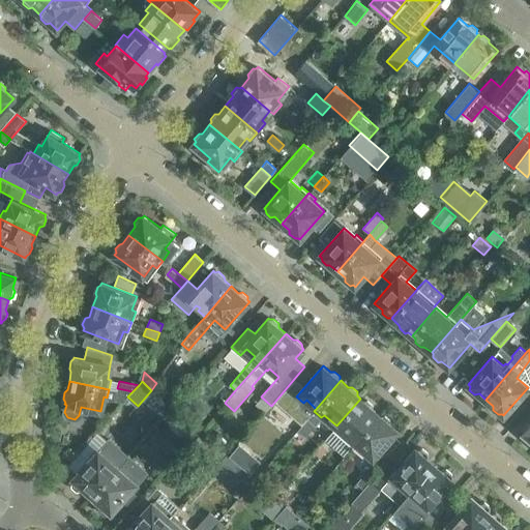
[(133,391),(117,388),(115,400),(123,402),(127,396),(133,391)]
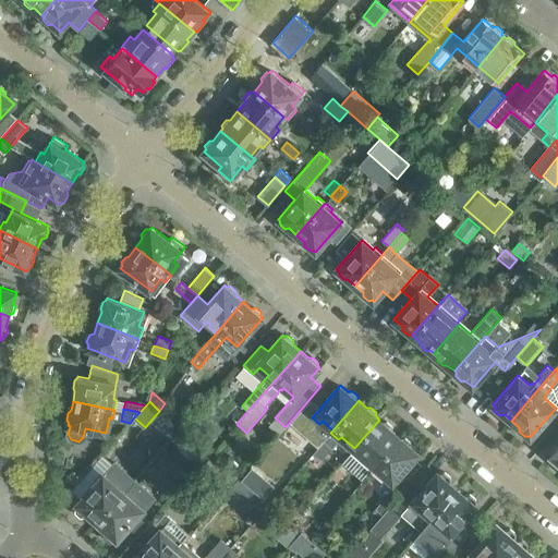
[(206,446),(222,428),(203,411),(186,428),(206,446)]
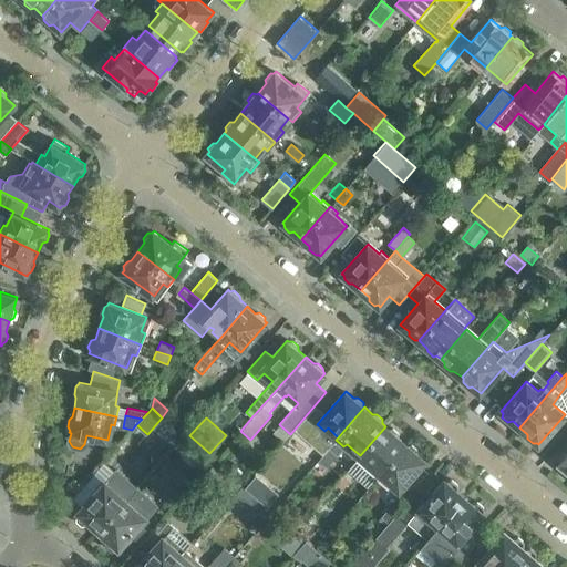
[(298,425),(280,446),(287,452),(305,432),(298,425)]
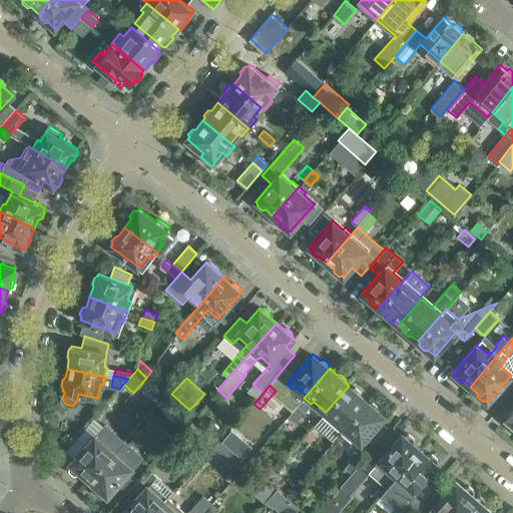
[(326,412),(327,414),(338,423),(336,426),(343,432),(345,429),(368,402),(360,395),(360,392),(355,387),(352,388),(349,386),(326,412)]
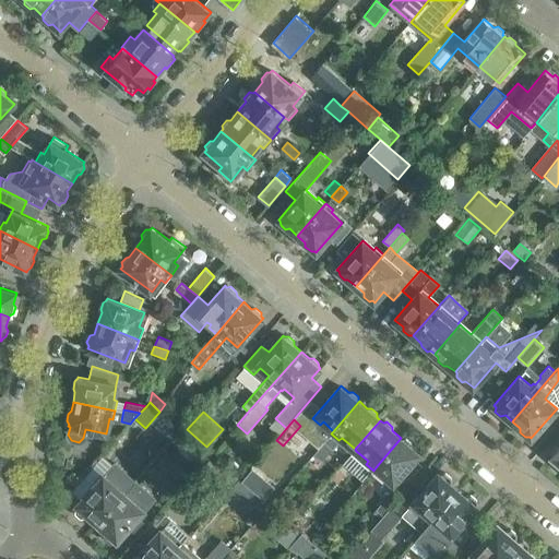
[(401,438),(376,467),(387,477),(384,479),(392,486),(419,454),(411,447),(411,443),(406,438),(401,438)]
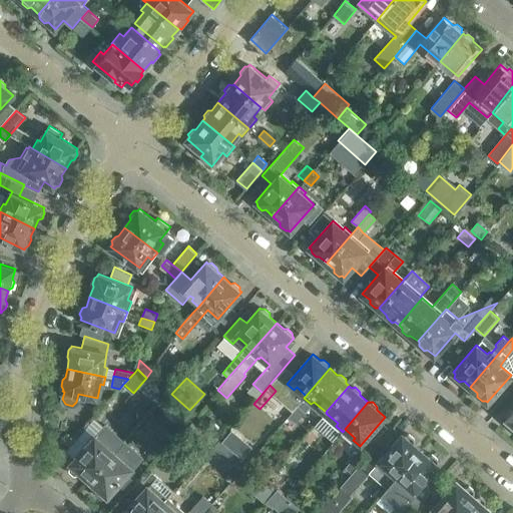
[(290,415),(296,421),(305,412),(298,405),(290,415)]
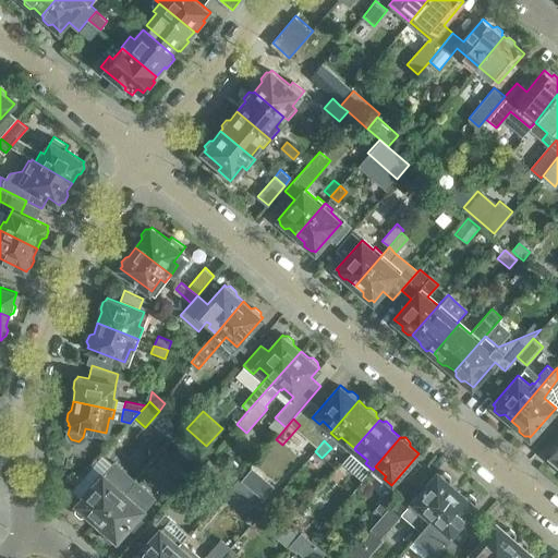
[(210,453),(201,464),(227,488),(237,476),(210,453)]
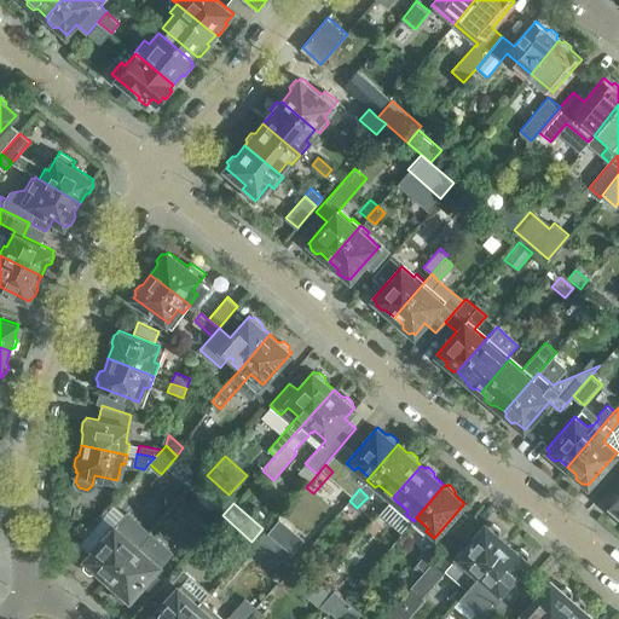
[(395,539),(406,528),(399,521),(388,533),(395,539)]
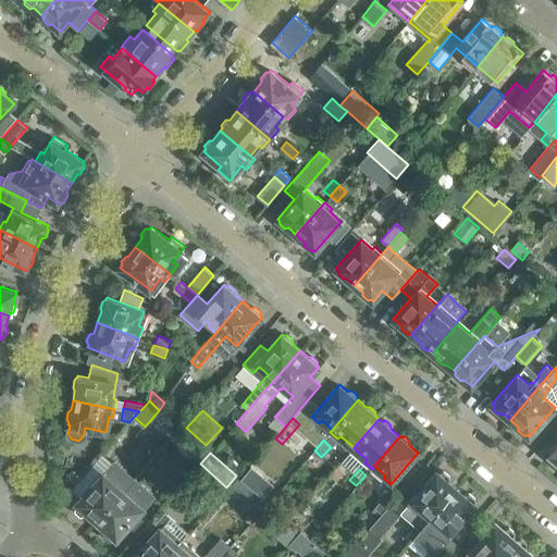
[(421,528),(456,487),(448,481),(449,480),(449,475),(444,471),(440,471),(438,472),(437,471),(403,511),(421,528)]
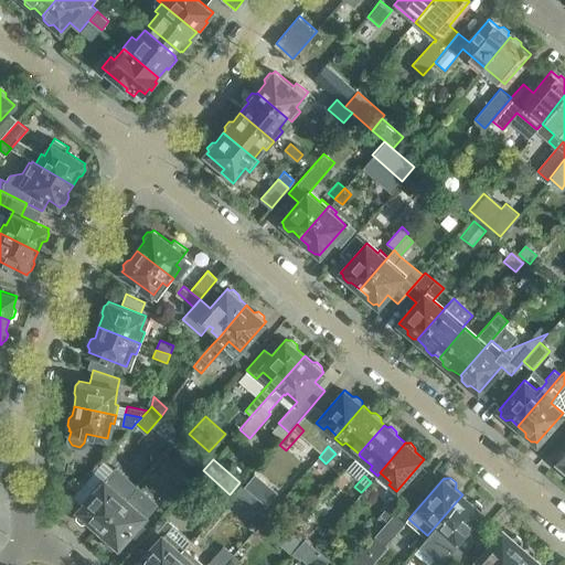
[(99,528),(125,498),(105,481),(77,513),(77,518),(82,522),(87,522),(89,519),(99,528)]
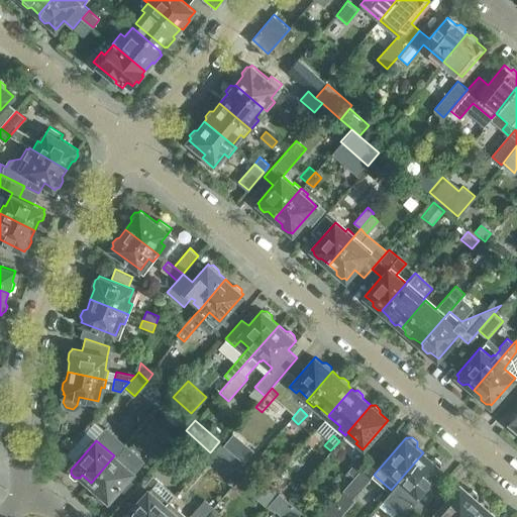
[(215,451),(243,475),(249,467),(224,445),(215,451)]
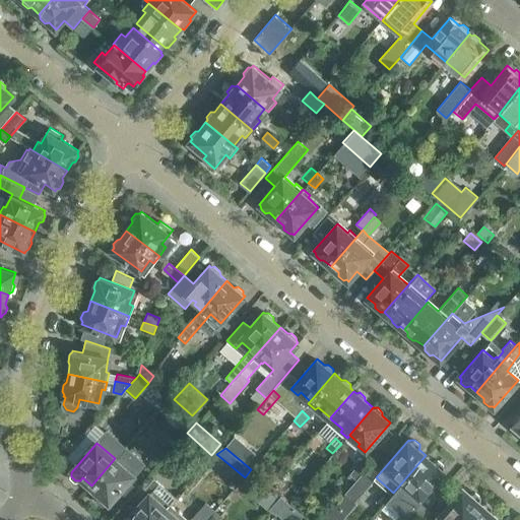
[(426,455),(393,493),(387,501),(401,513),(399,515),(404,519),(415,519),(437,497),(428,490),(444,470),(443,469),(444,468),(444,464),(438,459),(434,460),(433,461),(426,455)]
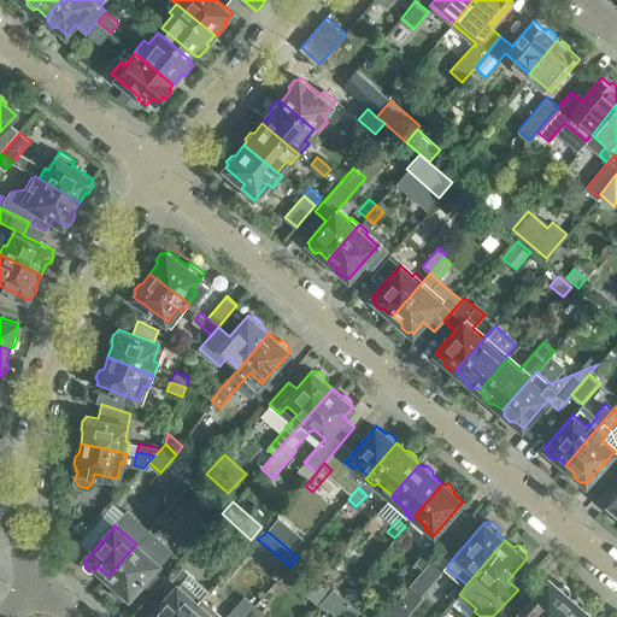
[(136,544),(109,576),(118,586),(116,588),(116,593),(122,598),(128,598),(158,563),(136,544)]
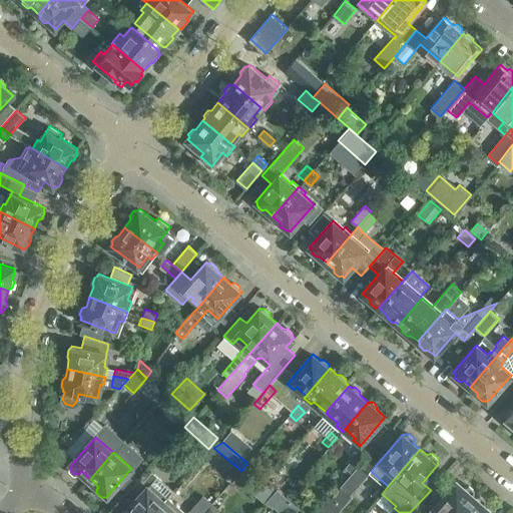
[(352,472),(361,463),(354,457),(346,467),(352,472)]
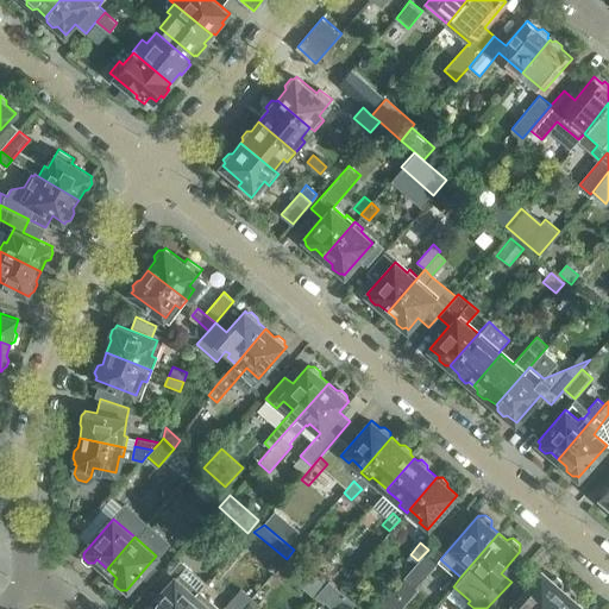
[(428,550),(418,560),(406,576),(418,586),(440,559),(428,550)]
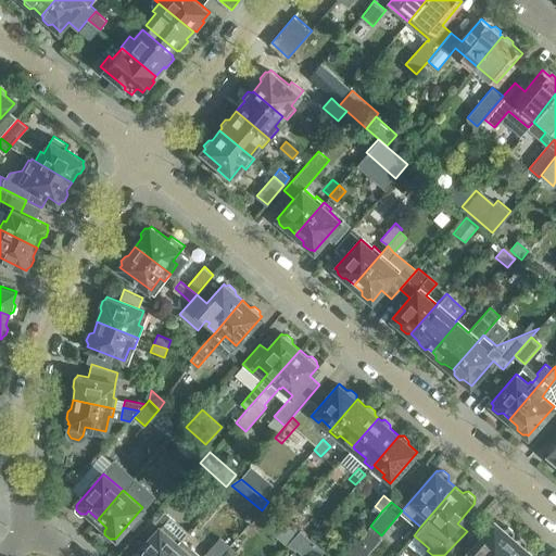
[(169,555),(184,541),(190,534),(166,513),(154,526),(159,529),(135,555),(169,555)]
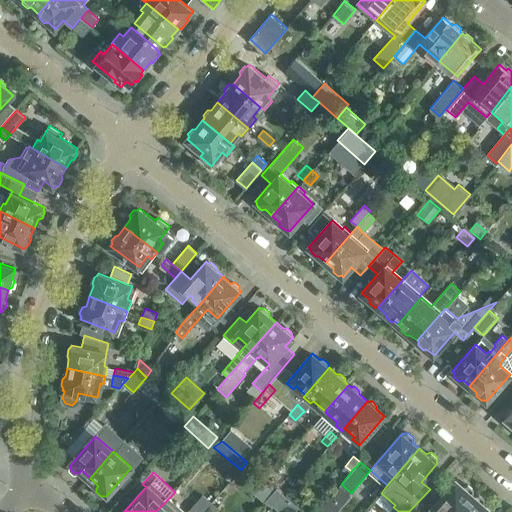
[(458,511),(474,495),(472,494),(473,493),(473,489),(469,485),(465,485),(464,486),(456,479),(427,511),(458,511)]
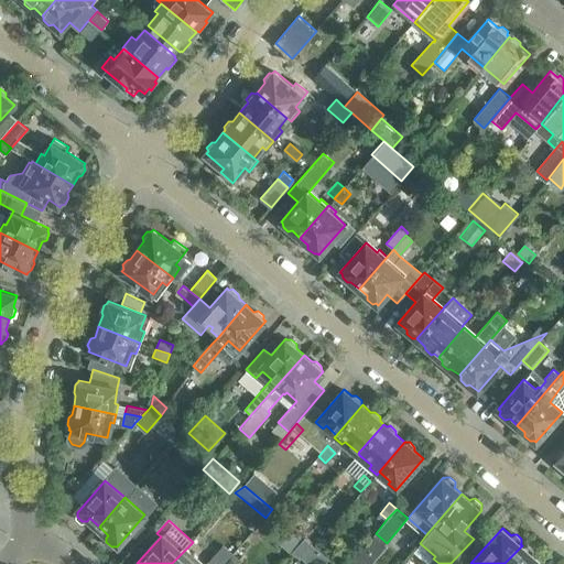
[(292,553),(304,540),(294,531),(283,544),(292,553)]
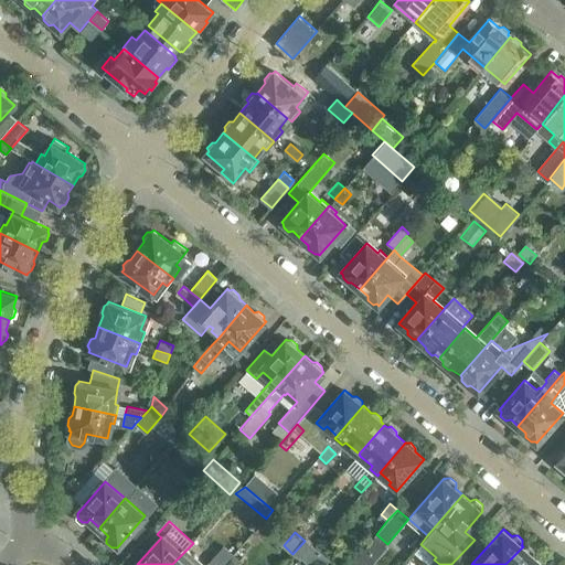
[(316,551),(305,541),(292,554),(305,564),(316,551)]
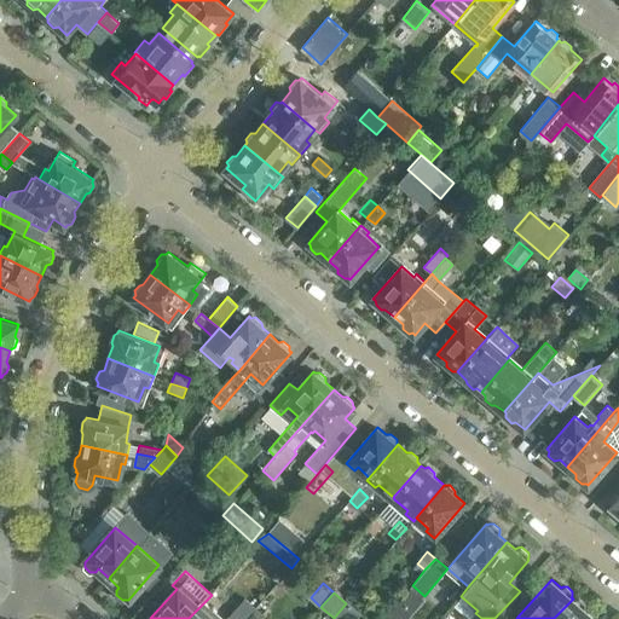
[(246,618),(256,608),(244,597),(227,617),(230,618),(246,618)]
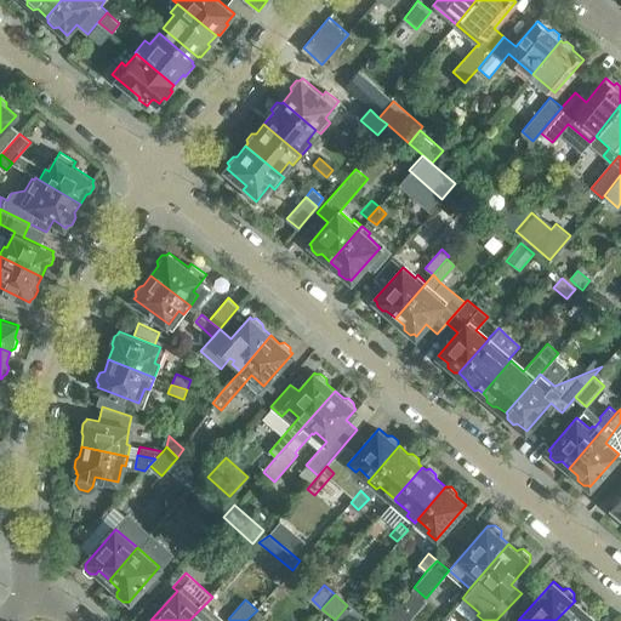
[(594,620),(596,619),(586,610),(587,609),(587,604),(582,599),(577,600),(576,602),(575,600),(556,620),(594,620)]
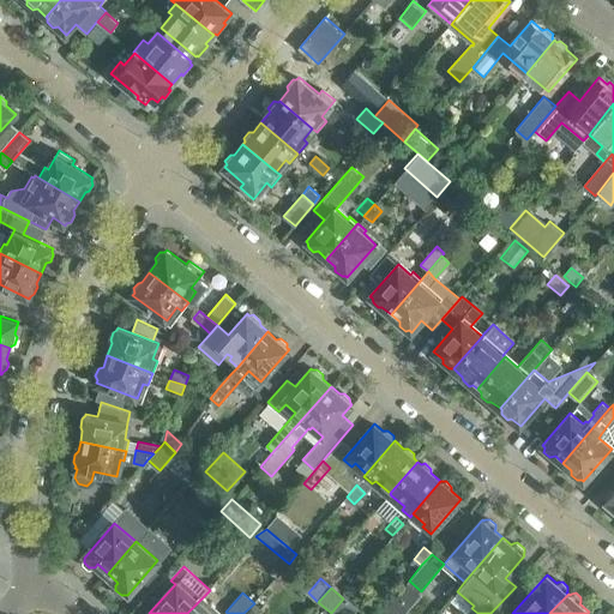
[(222,613),(203,597),(187,613),(222,613)]
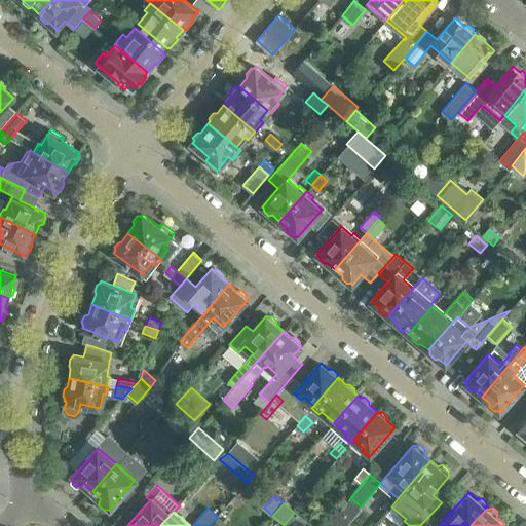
[(218,517),(209,525),(219,525),(223,522),(218,517)]
